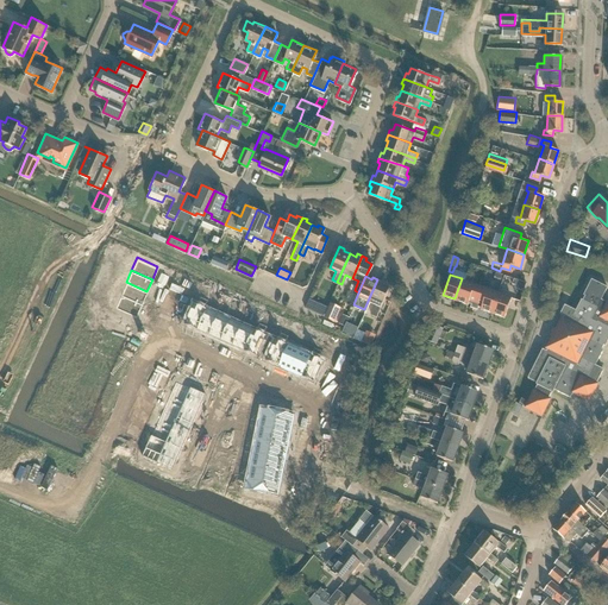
[(602,367),(594,363),(602,347),(601,347),(602,342),(605,344),(607,334),(607,300),(607,298),(606,301),(600,297),(606,285),(590,277),(582,292),(584,294),(582,297),(581,297),(575,308),(564,302),(559,312),(563,314),(562,316),(561,315),(555,327),(552,326),(549,333),(551,334),(545,346),(546,347),(545,348),(541,347),(526,376),(536,380),(534,382),(537,383),(533,389),(547,396),(551,390),(553,388),(569,396),(571,391),(588,398),(596,382),(595,382),(602,367)]
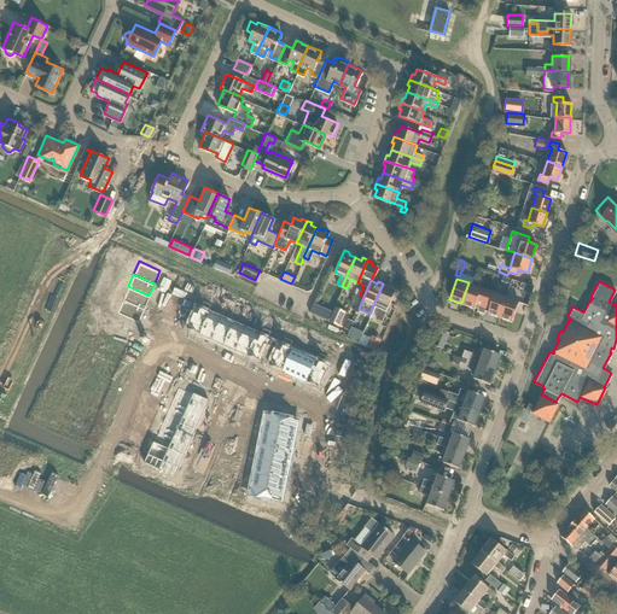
[(488,288),(469,282),(461,303),(473,308),(475,307),(477,307),(476,310),(479,311),(488,288)]
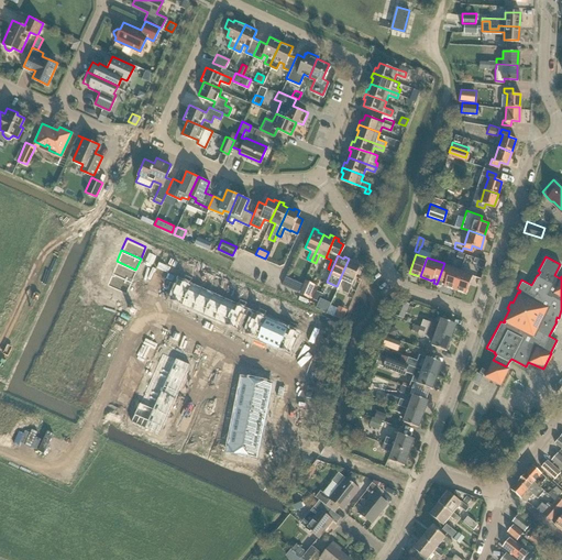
[(349,259),(340,278),(346,281),(343,291),(346,292),(359,265),(353,263),(354,261),(349,259)]
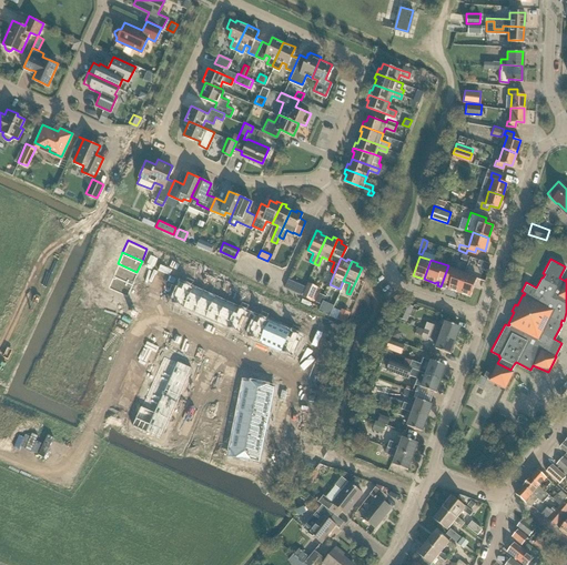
[(118,263),(112,274),(132,283),(137,272),(118,263)]
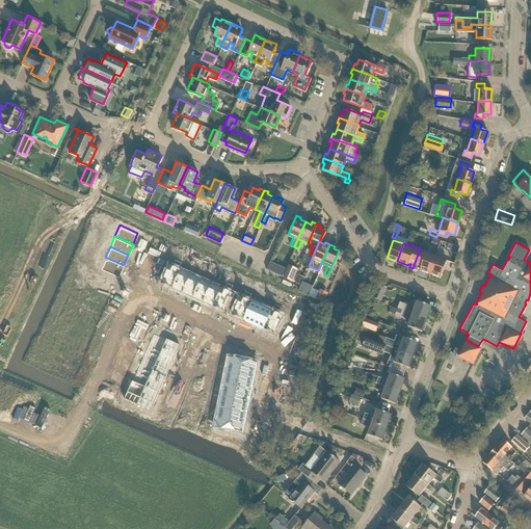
[(429,272),(435,255),(420,248),(413,268),(416,269),(417,266),(419,267),(419,268),(429,272)]
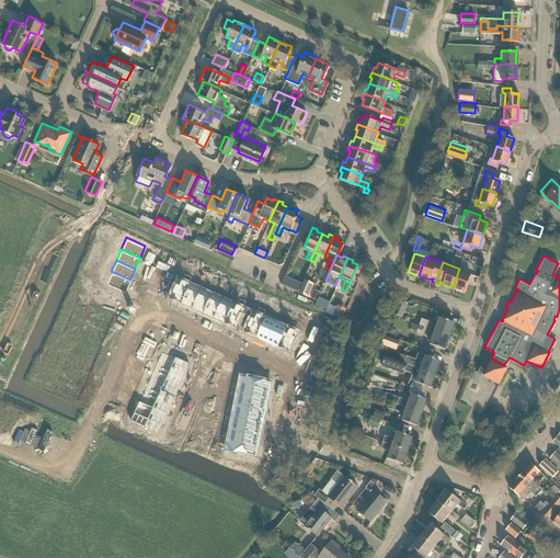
[(459,269),(453,287),(464,291),(470,272),(459,269)]
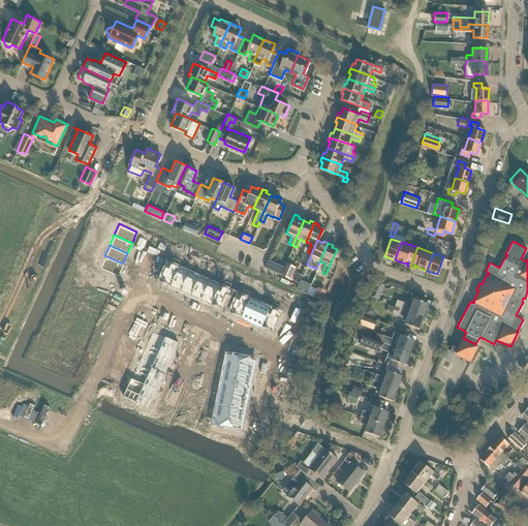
[(104,255),(100,267),(118,274),(123,264),(104,255)]
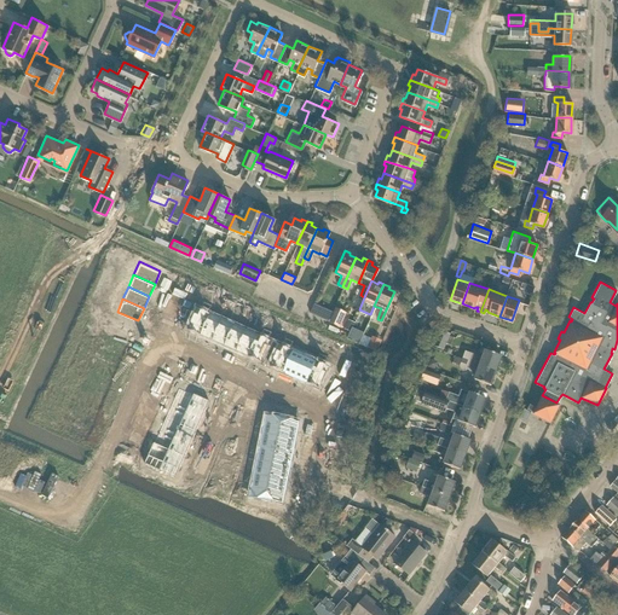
[(313,303),(310,311),(328,319),(331,311),(313,303)]
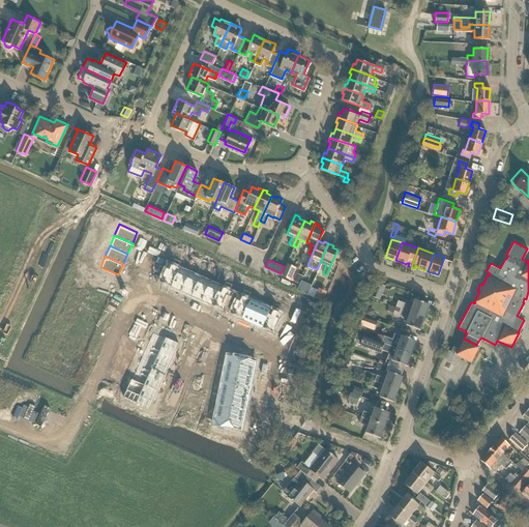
[(168,263),(159,281),(171,286),(179,267),(168,263)]
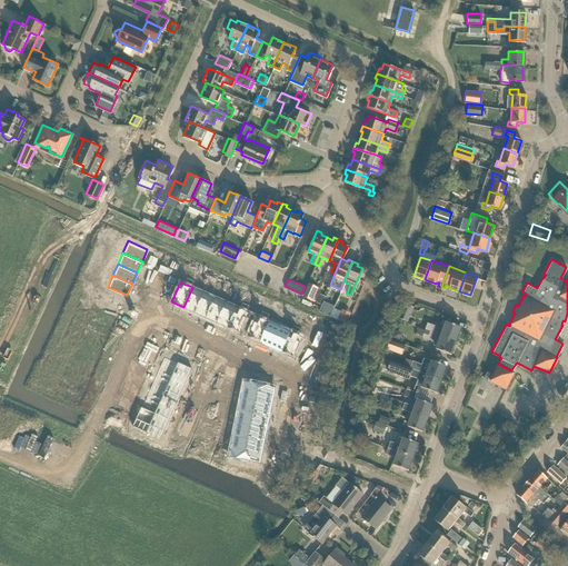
[(304,295),(311,299),(317,287),(309,283),(304,295)]
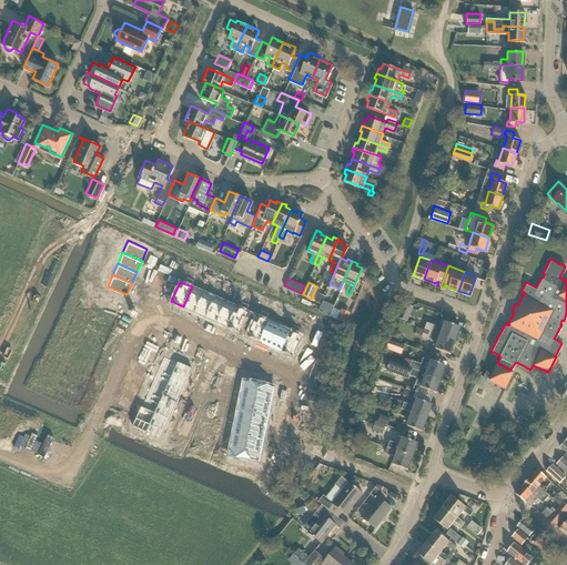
[(93,294),(88,305),(117,319),(122,305),(115,302),(119,296),(92,284),(89,292),(93,294)]
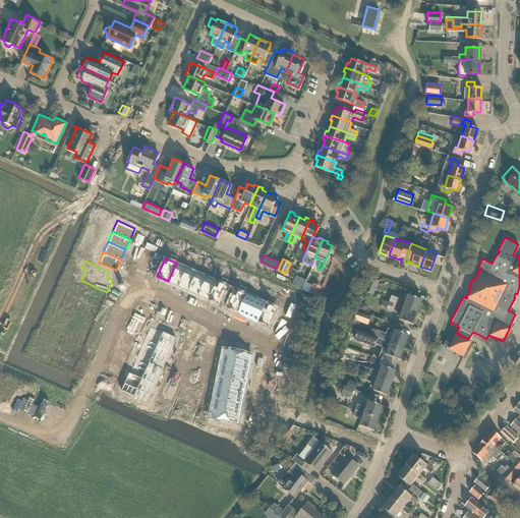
[(176,263),(168,281),(178,285),(186,268),(176,263)]
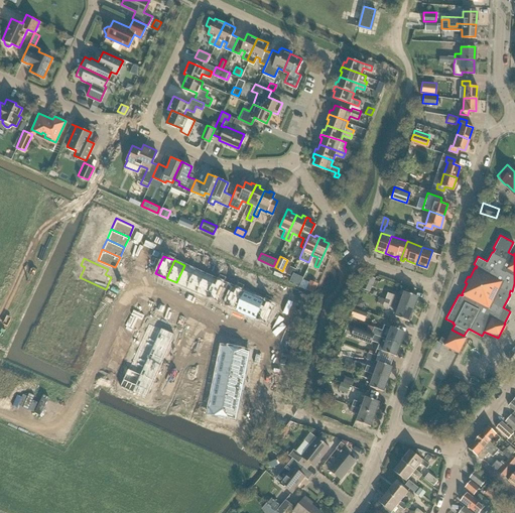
[(184,265),(176,282),(186,287),(195,269),(184,265)]
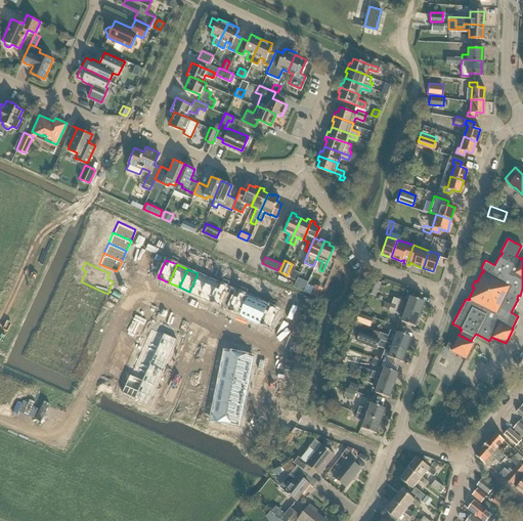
[(198,273),(189,292),(200,296),(208,278),(198,273)]
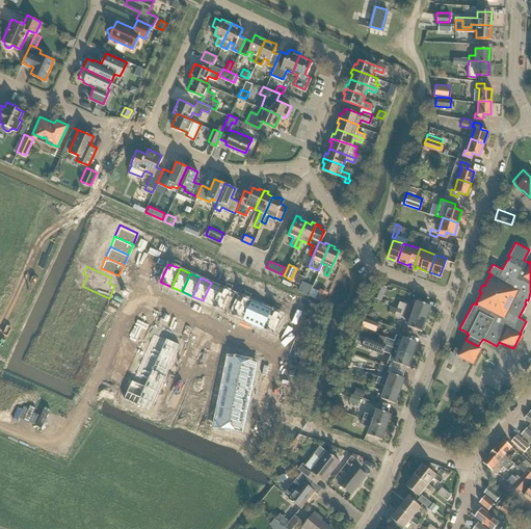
[(301,281),(298,289),(308,293),(312,286),(301,281)]
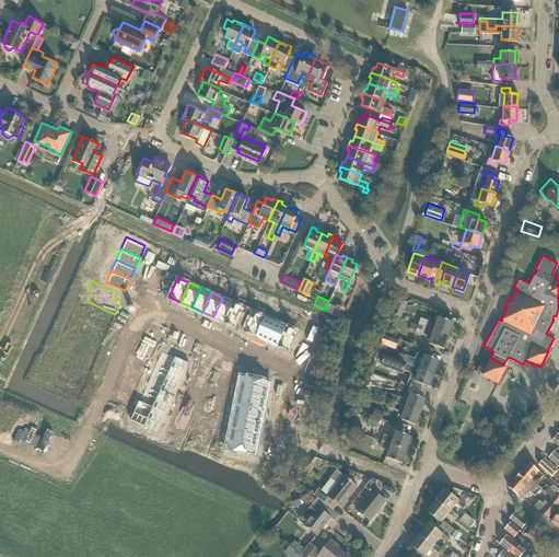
[(222,298),(213,316),(224,321),(232,302),(222,298)]
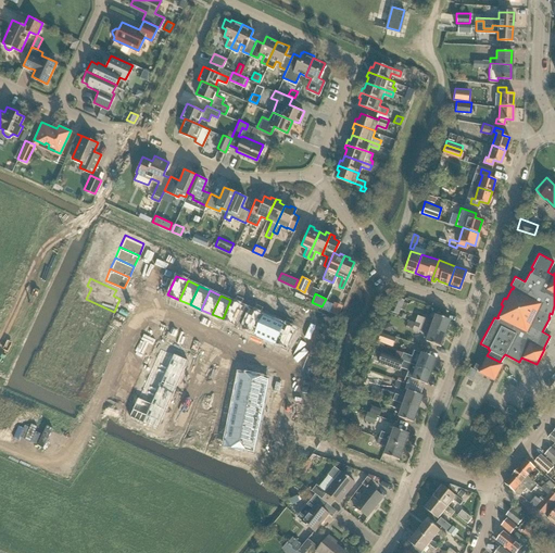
[(403,299),(395,296),(389,310),(398,313),(403,299)]
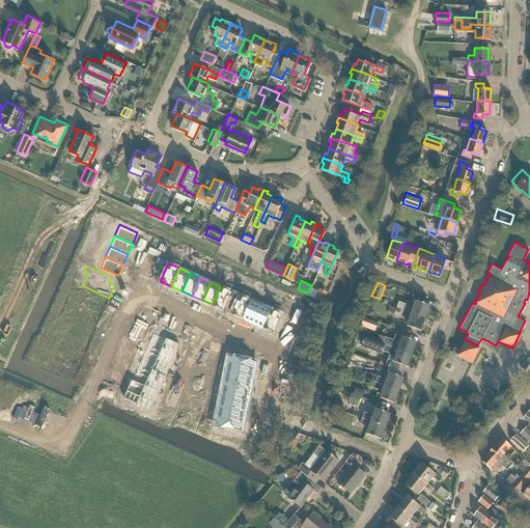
[(220,286),(213,304),(223,309),(231,292),(220,286)]
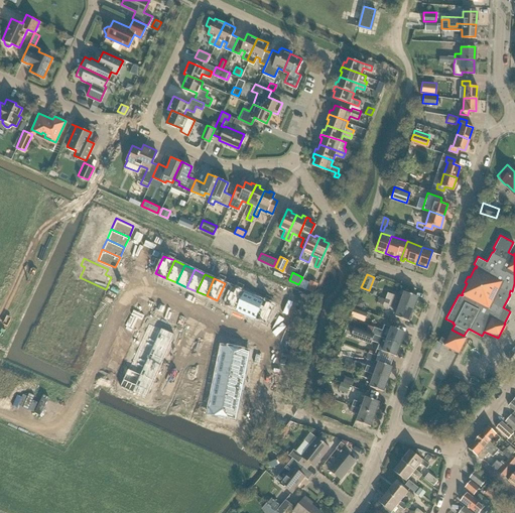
[(309,279),(305,288),(313,292),(317,282),(309,279)]
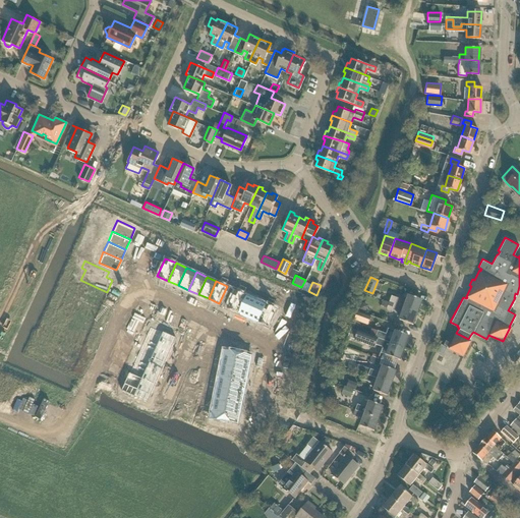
[(234,289),(227,307),(237,311),(245,294),(234,289)]
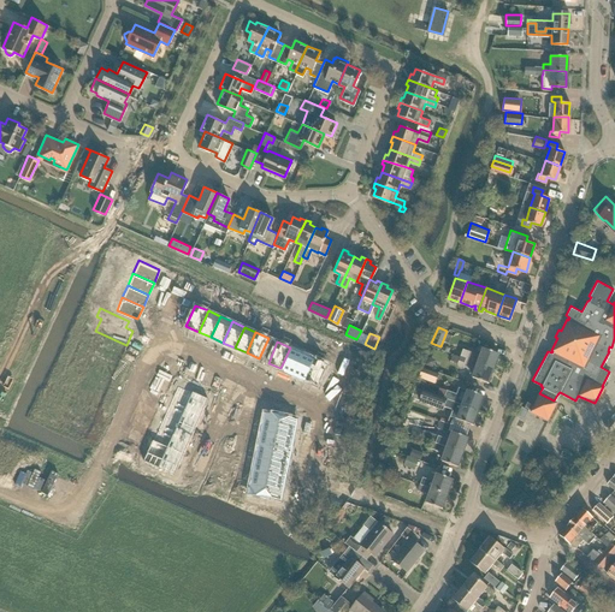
[(290,348),(281,368),(293,374),(302,352),(290,348)]
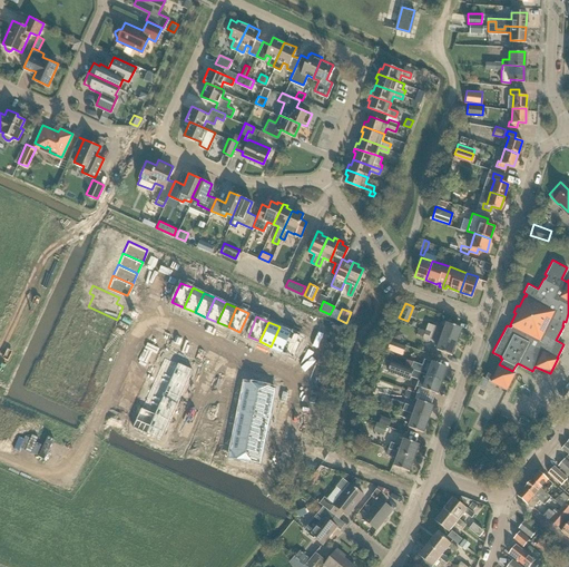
[(427,329),(427,330),(457,341),(461,328),(454,325),(454,324),(453,324),(452,324),(447,322),(443,329),(429,323),(427,329)]
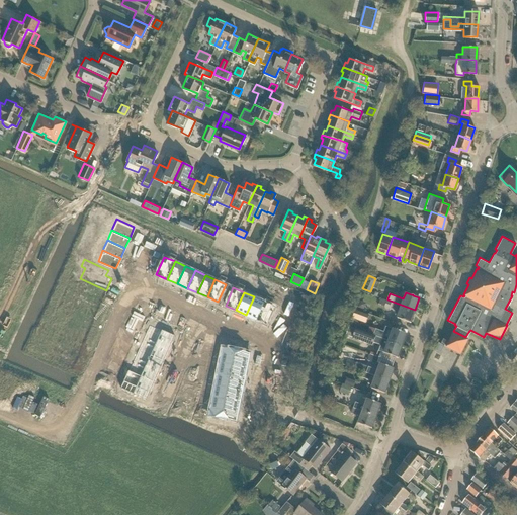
[(254,296),(246,315),(256,319),(264,302),(254,296)]
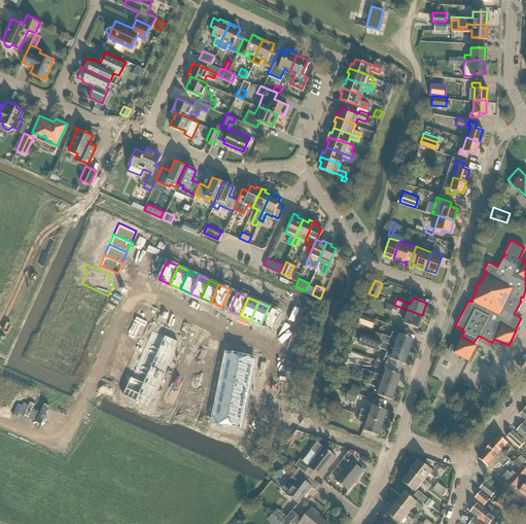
[(388,303),(386,308),(406,316),(404,321),(410,323),(410,324),(411,325),(412,324),(417,326),(422,315),(394,305),(388,303)]
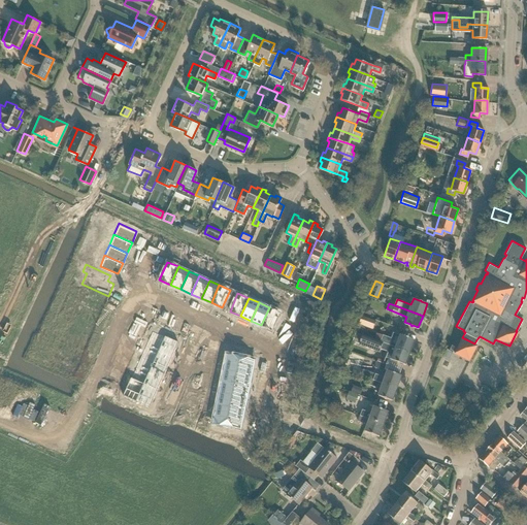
[(373,307),(367,304),(366,305),(365,305),(363,309),(364,310),(370,314),(373,307)]
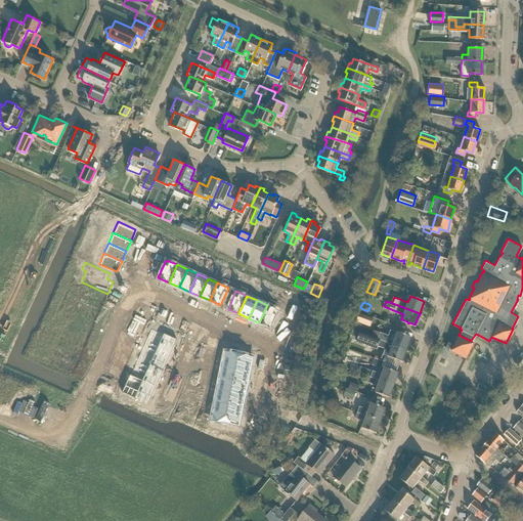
[(267,305),(259,322),(270,328),(278,309),(267,305)]
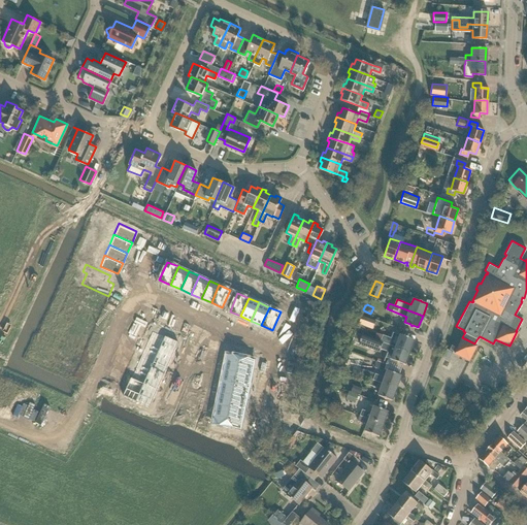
[(362,316),(359,324),(372,329),(375,321),(362,316)]
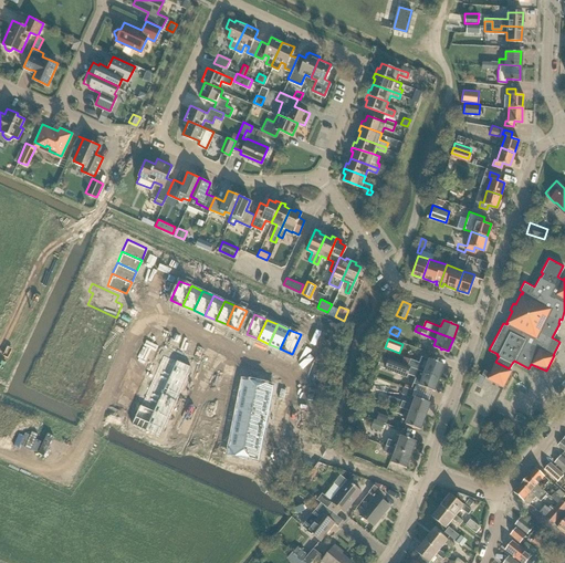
[(163,353),(155,369),(169,375),(177,360),(163,353)]
